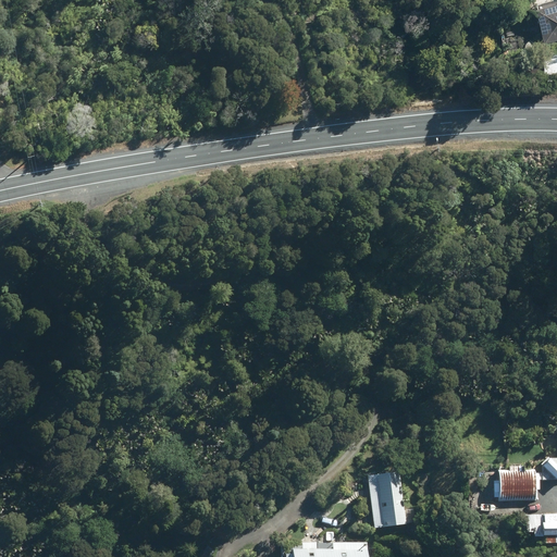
[(537,44),(556,38),(556,0),(528,9),(537,44)]
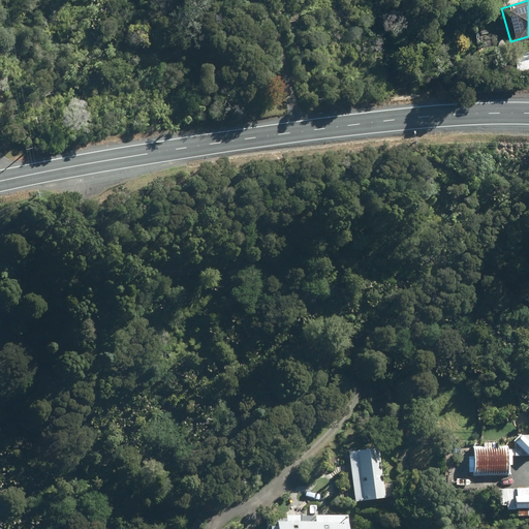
[(485,442),(476,442),(477,473),(517,473),(516,442),(501,442),(501,438),(485,438),(485,442)]
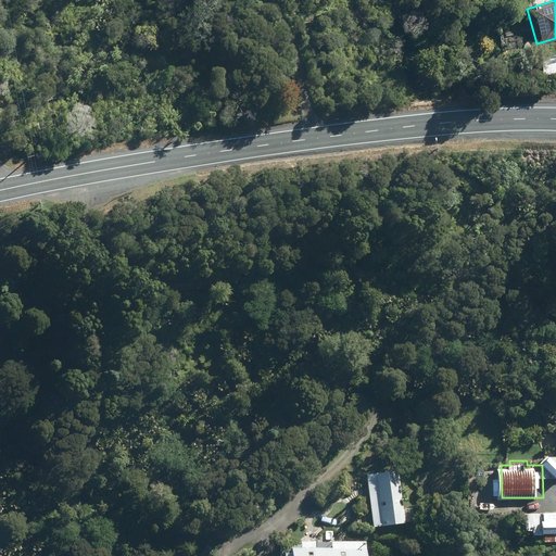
[(407,522),(401,470),(369,475),(376,527),(407,522)]
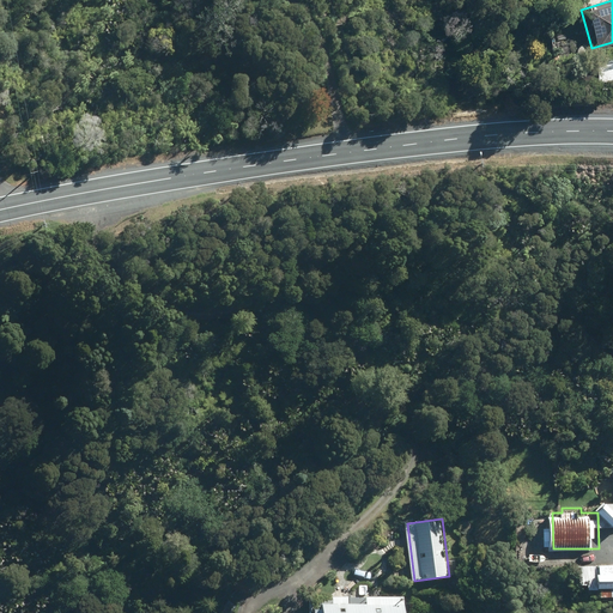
[(510,568),(510,558),(499,558),(499,568),(510,568)]
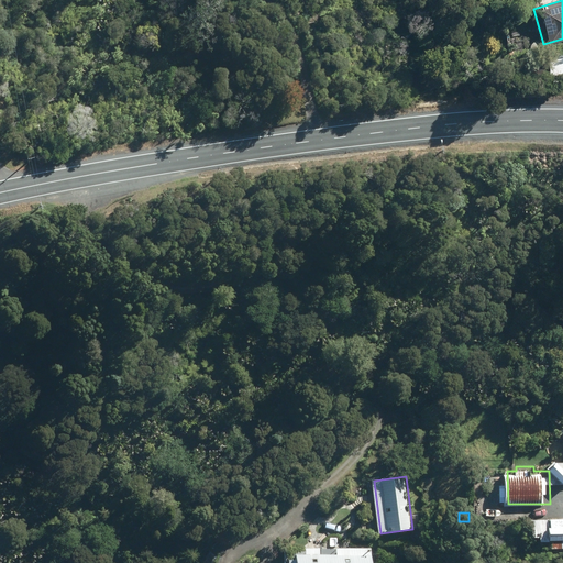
[(562,514),(536,514),(537,541),(553,541),(553,544),(562,543),(562,514)]
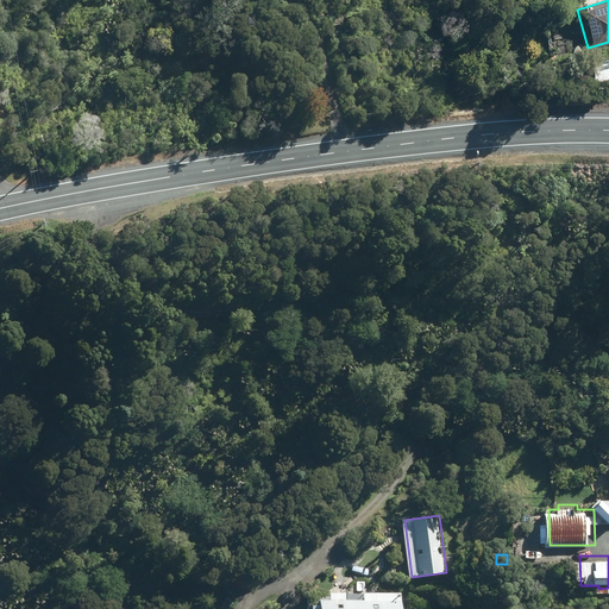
[(403,608),(402,592),(350,592),(350,600),(327,600),(326,608),(403,608)]
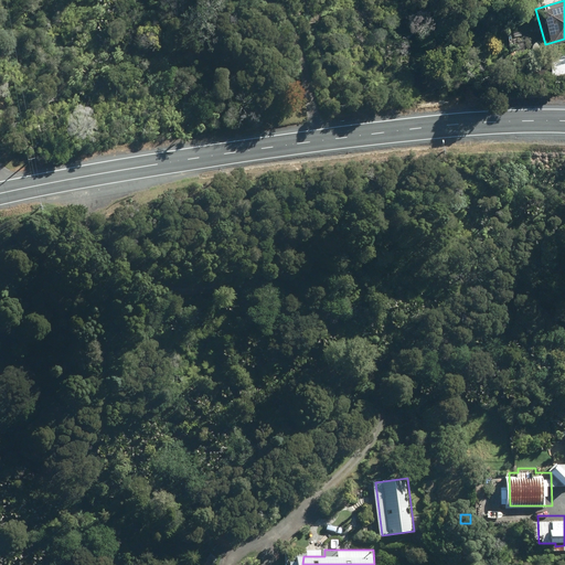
All buildings are outlined.
